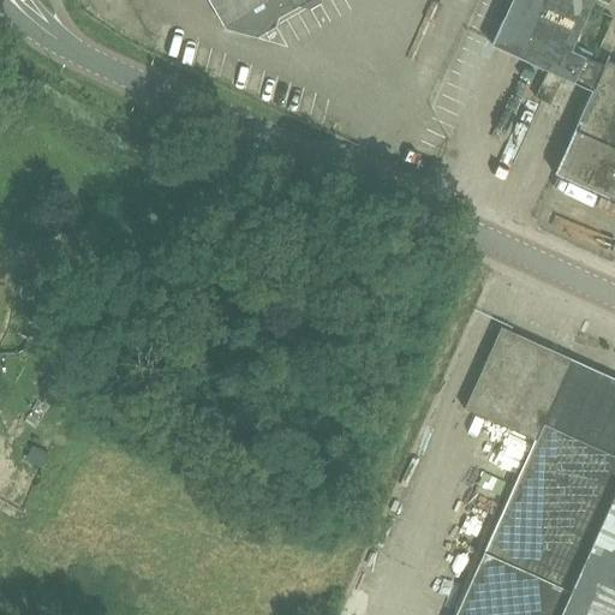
[(208,0),(226,30),(256,39),(275,28),(278,19),(310,0),(208,0)]
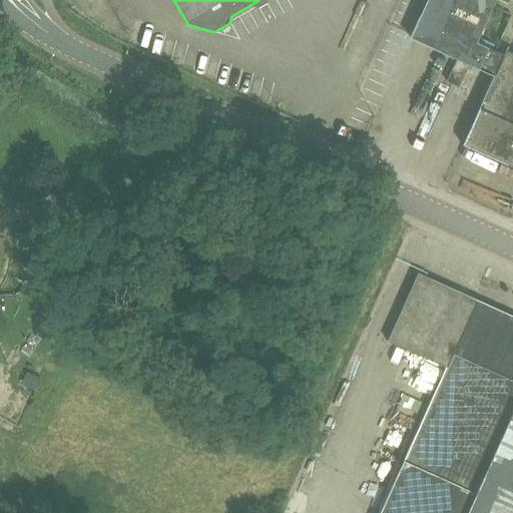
[(456,59),(468,65),(493,76),(462,145),(512,168),(512,53),(507,51),(507,50),(505,49),(502,55),(476,43),(495,0),(426,0),(412,32),(408,29),(400,47),(408,51),(414,40),(456,59)]
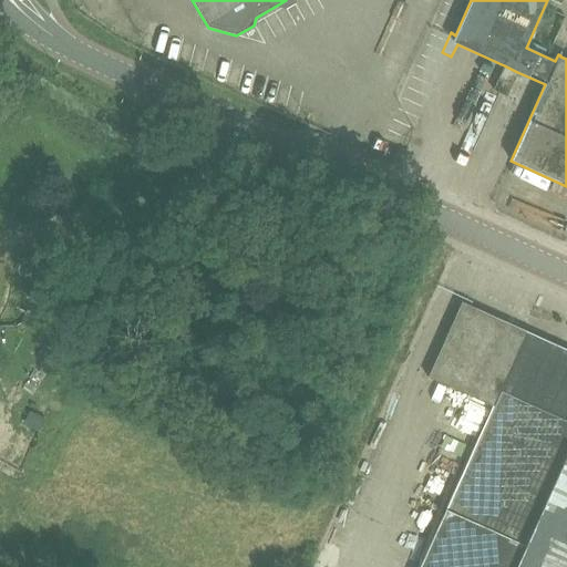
[(506,96),(517,72),(504,65),(492,91),(506,96)]
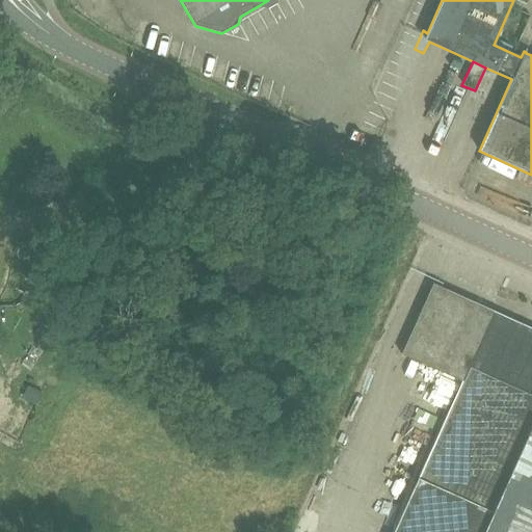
[(393,531),(531,531),(531,328),(432,284),(401,354),(461,381),(393,531)]
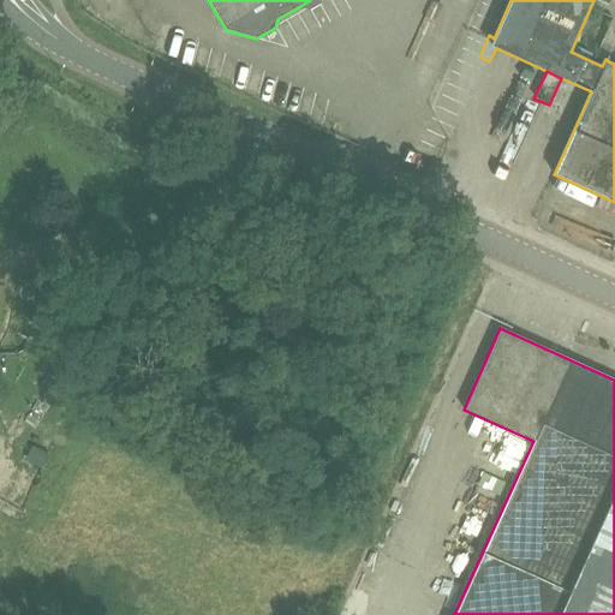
[(30,461),(41,466),(47,453),(37,448),(30,461)]
